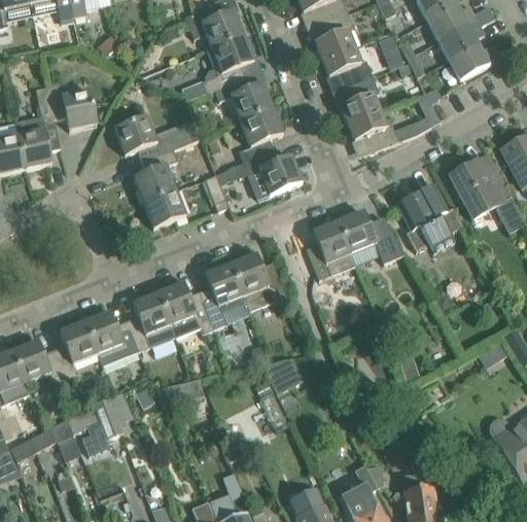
[(30,4),(29,0),(0,0),(0,22),(6,22),(4,9),(30,4)]
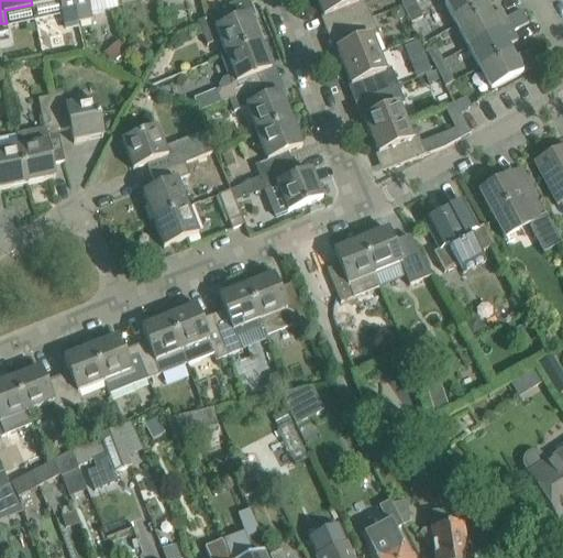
[(31,0),(32,4),(51,0),(61,0),(65,20),(78,17),(74,0),(31,0)]
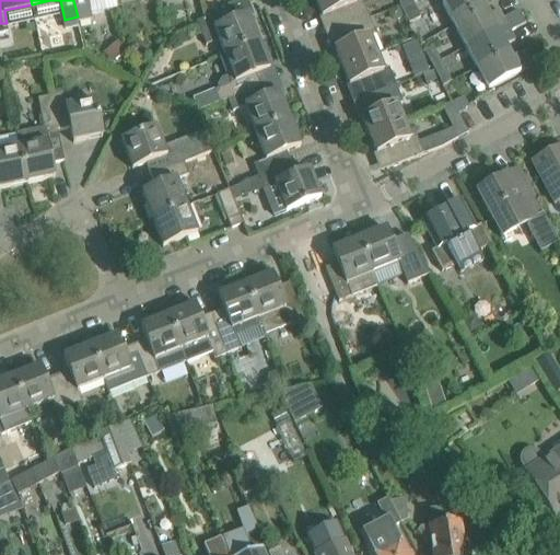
[(73,0),(78,16),(91,14),(90,10),(118,4),(117,0),(73,0)]
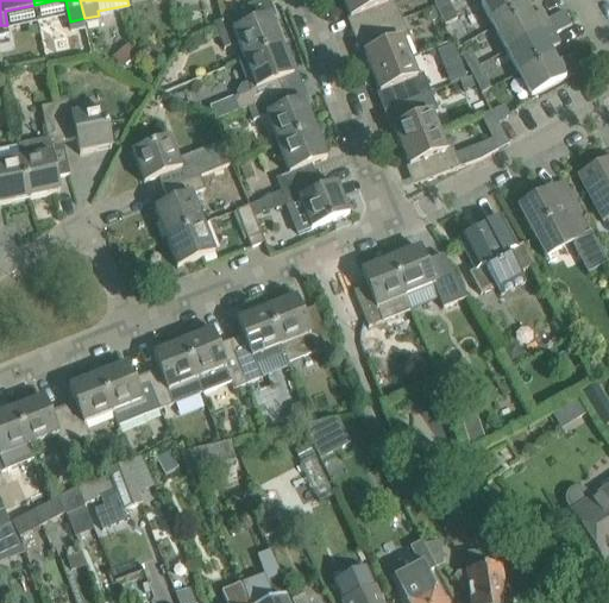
[(345,0),(350,14),(366,7),(374,25),(401,14),(395,0),(345,0)]
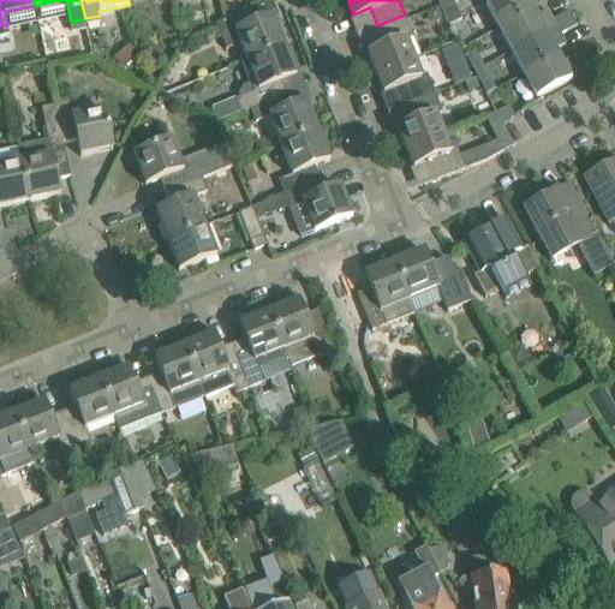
[(463,15),(454,0),(447,0),(440,3),(449,22),(463,15)]
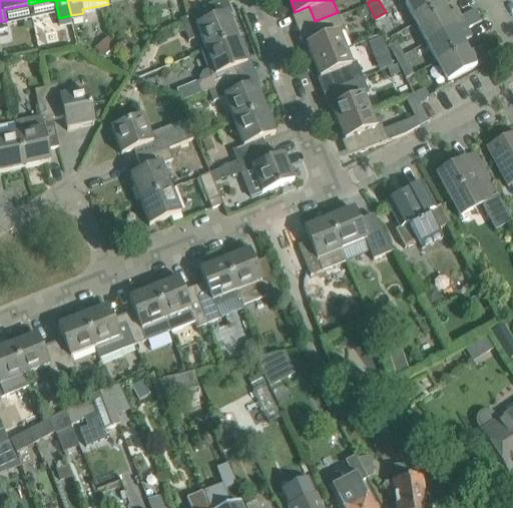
[(406,0),(417,19),(443,5),(441,0),(406,0)]
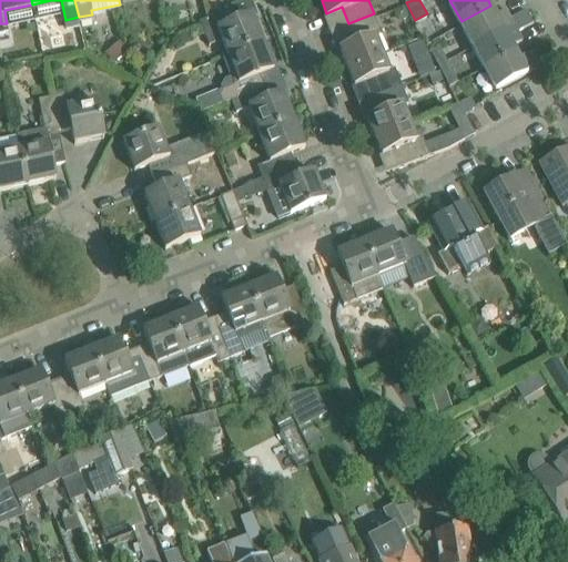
[(234,4),(213,11),(199,17),(209,41),(221,37),(227,52),(263,38),(252,11),(239,17),(234,4)]
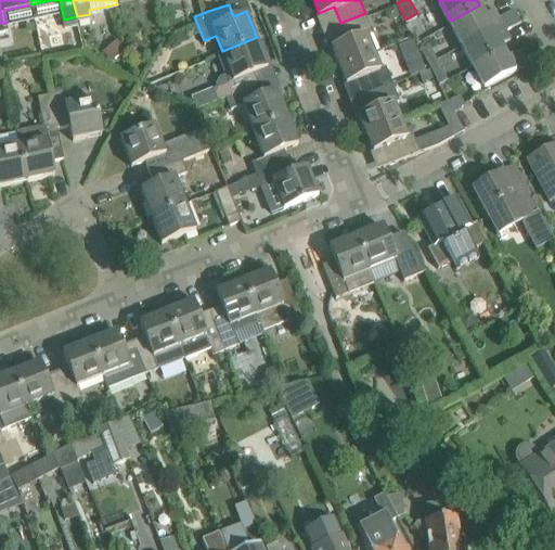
[(462,42),(502,21),(517,12),(514,5),(499,14),(494,5),(482,12),(479,5),(451,21),(462,42)]
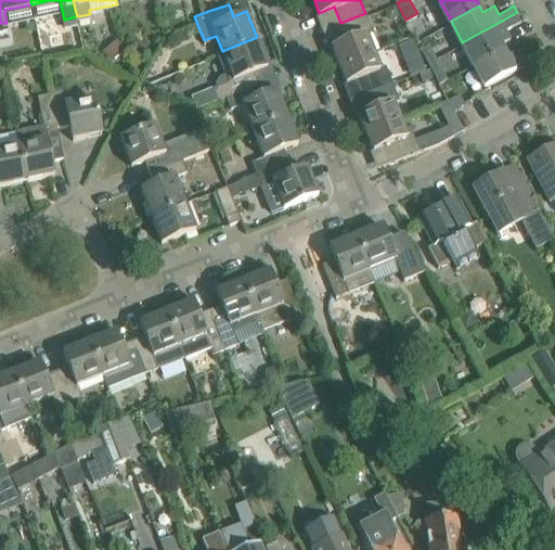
[(511,36),(505,27),(520,18),(517,12),(502,21),(462,42),(473,63),(502,48),(499,41),(511,36)]
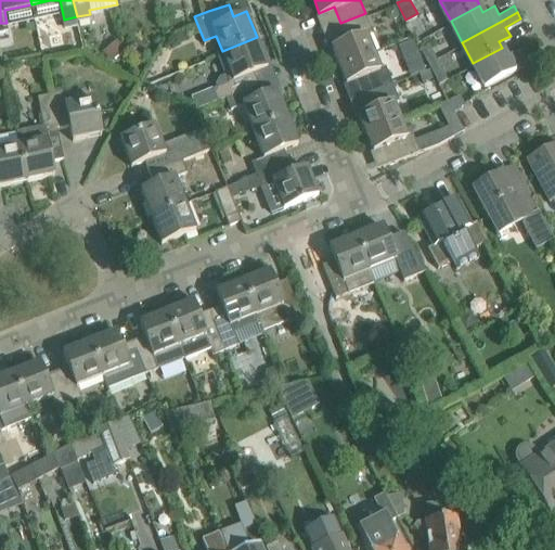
[(372,30),(365,13),(340,23),(347,39),(332,45),(339,63),(372,49),(365,33),(372,30)]
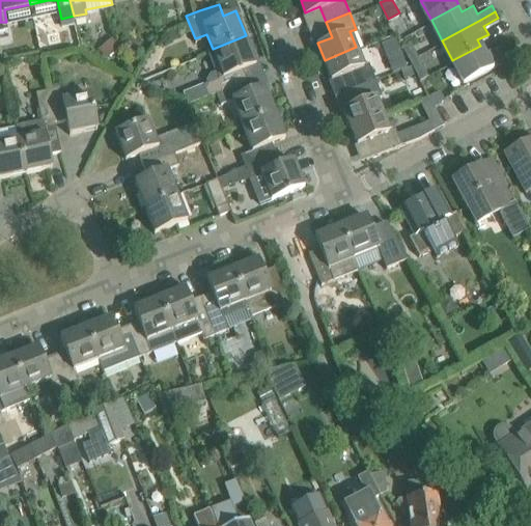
[(256,61),(246,35),(213,49),(208,50),(219,76),(203,81),(208,92),(216,89),(247,78),(243,66),(256,61)]
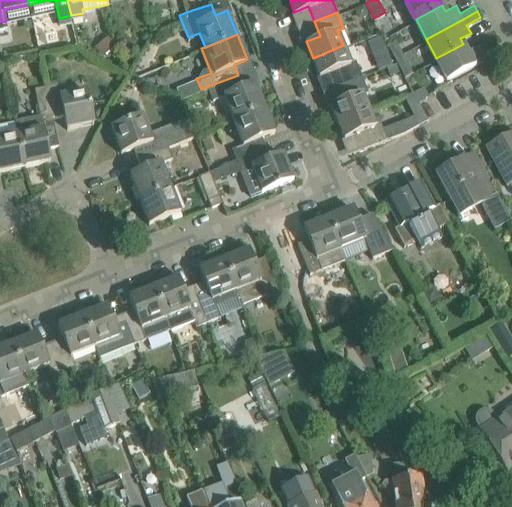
[(388,43),(395,56),(403,51),(396,38),(388,43)]
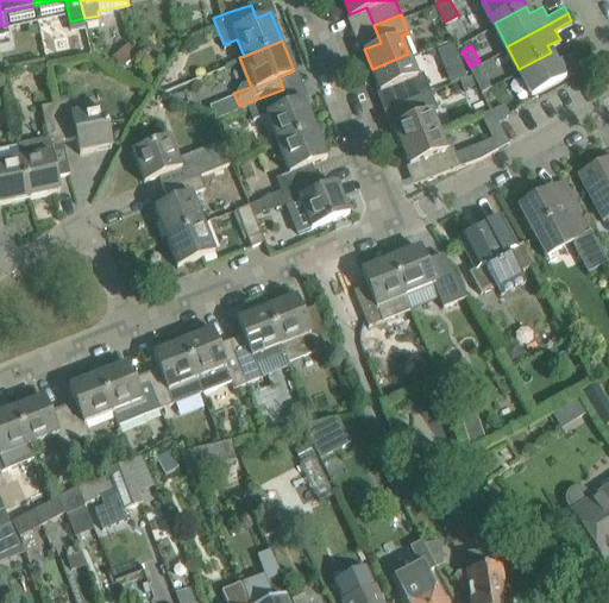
[(554,58),(551,52),(519,69),(521,71),(532,93),(576,69),(567,52),(554,58)]
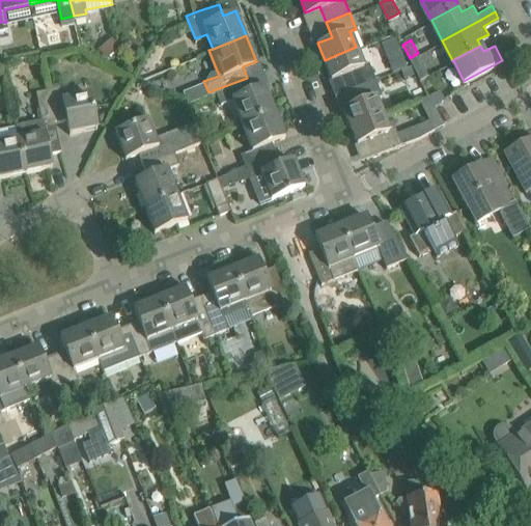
[(363,63),(356,47),(325,60),(331,77),(345,72),(352,86),(375,77),(368,60),(363,63)]
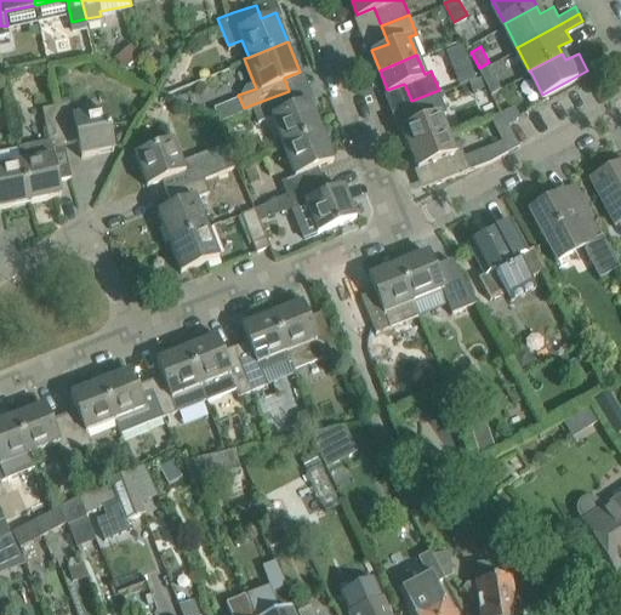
[(501,85),(489,62),(479,68),(491,91),(501,85)]
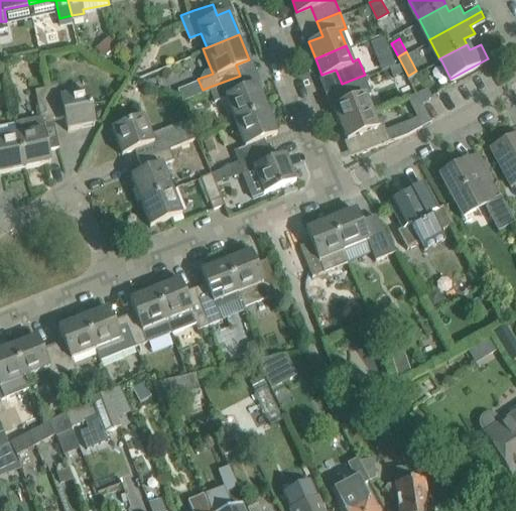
[(399,62),(390,67),(393,75),(403,71),(399,62)]
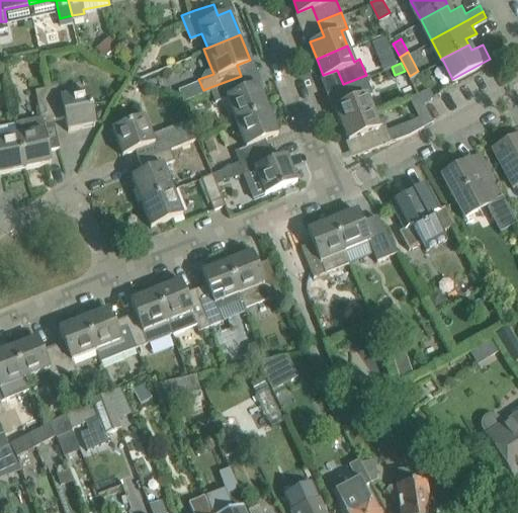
[(372,91),(366,75),(343,84),(349,99),(335,105),(342,121),(372,109),(366,94),(372,91)]
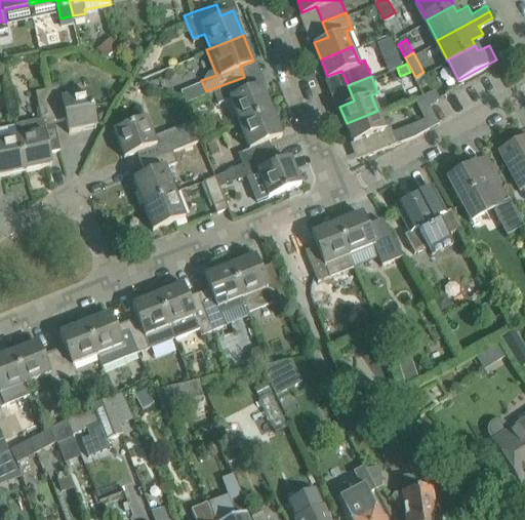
[(248,88),(244,77),(213,88),(217,101),(229,95),(239,121),(272,108),(261,83),(248,88)]
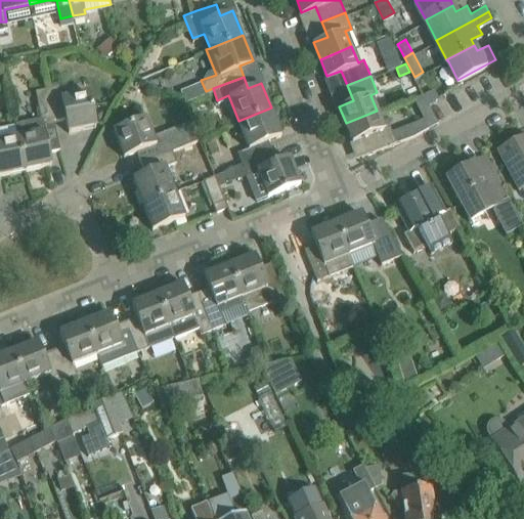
[(95,124),(91,103),(88,89),(61,95),(58,83),(46,86),(53,118),(54,118),(66,116),(69,129),(95,124)]
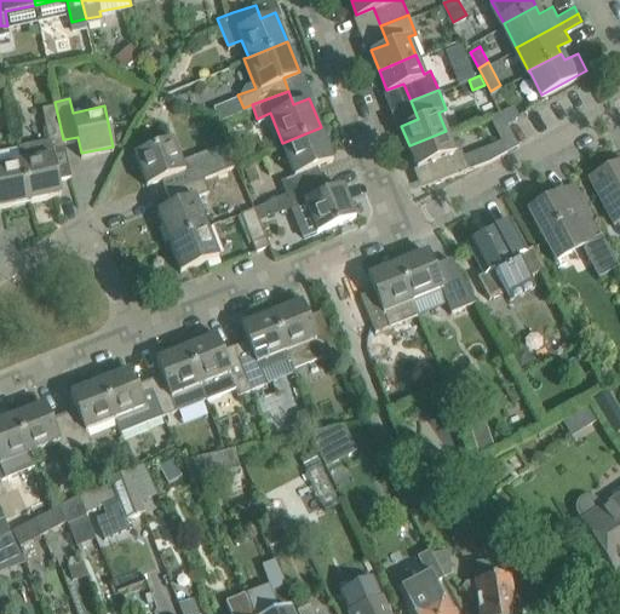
[(70,173),(64,139),(63,139),(55,102),(41,104),(47,137),(17,143),(21,158),(29,199),(61,193),(57,176),(70,173)]
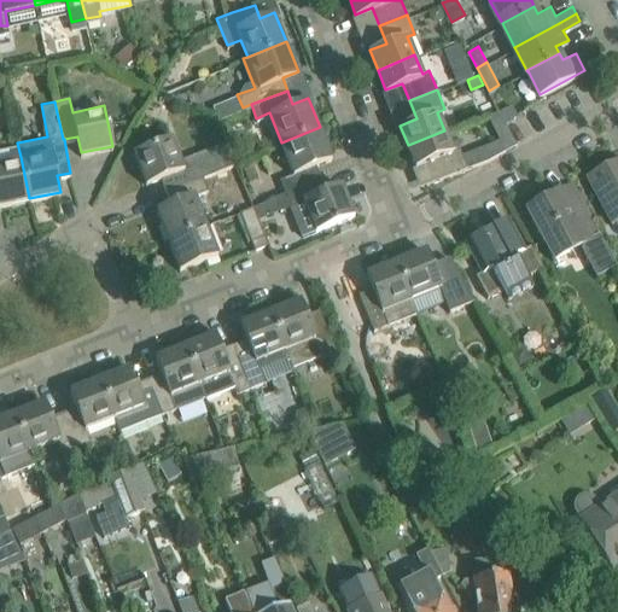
[(512,102),(499,109),(503,118),(517,112),(512,102)]
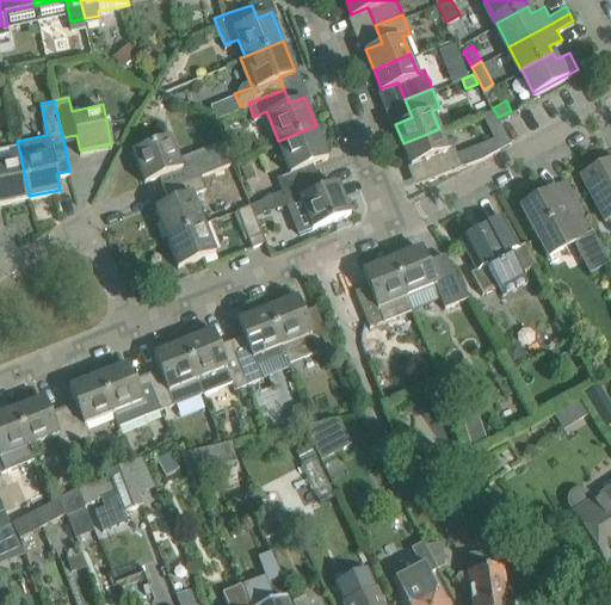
[(328,154),(316,125),(278,141),(289,170),(277,176),(282,189),(318,174),(313,161),(328,154)]
